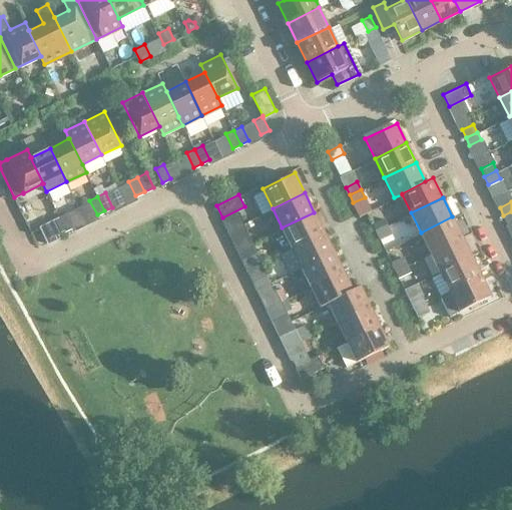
[(66,211),(59,215),(66,229),(73,226),(66,211)]
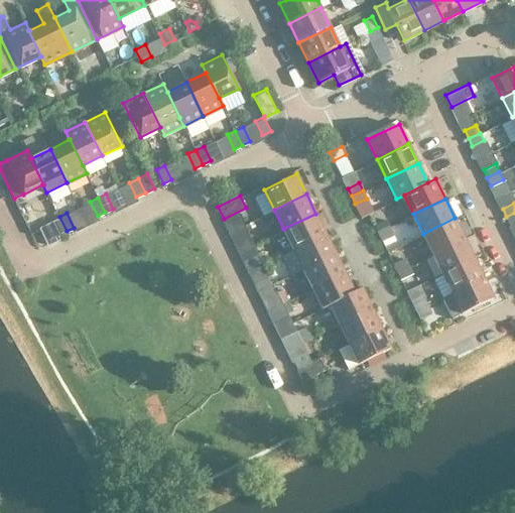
[(514,213),(506,217),(510,225),(514,222),(514,213)]
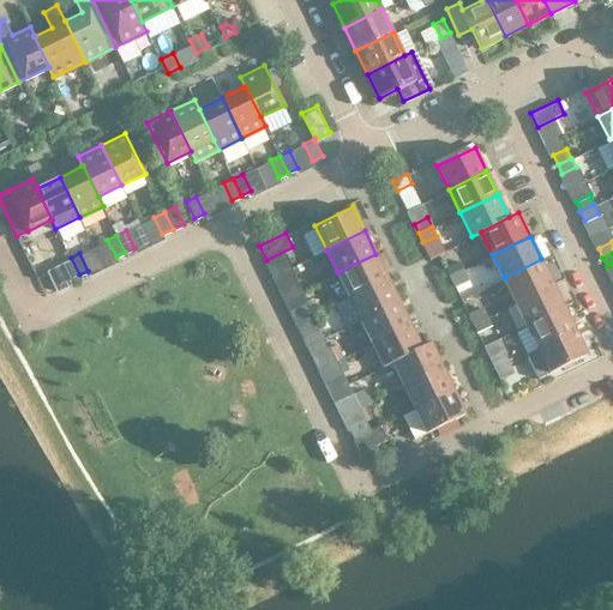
[(386,277),(376,254),(337,272),(349,296),(386,277)]
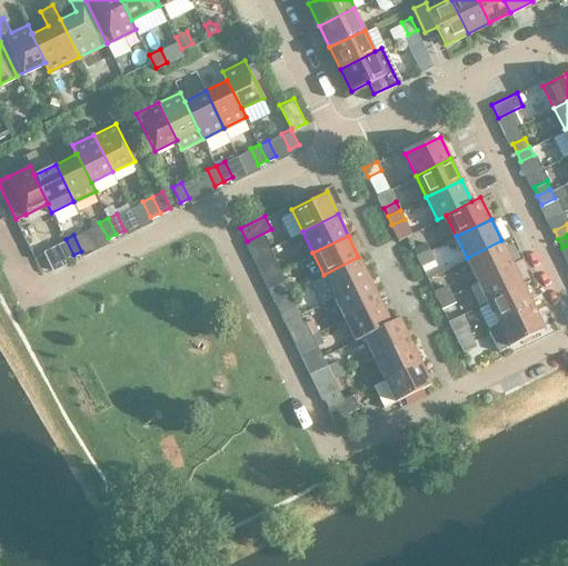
[(73,255),(66,239),(42,250),(52,270),(67,264),(65,259),(73,255)]
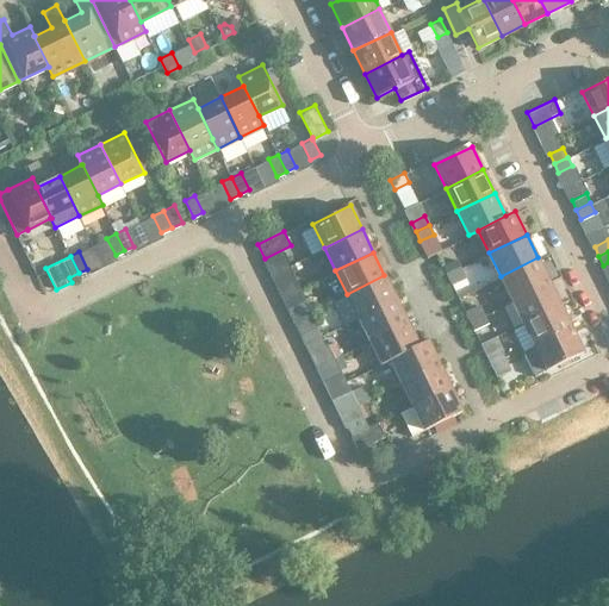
[(455,257),(442,264),(447,274),(460,267),(455,257)]
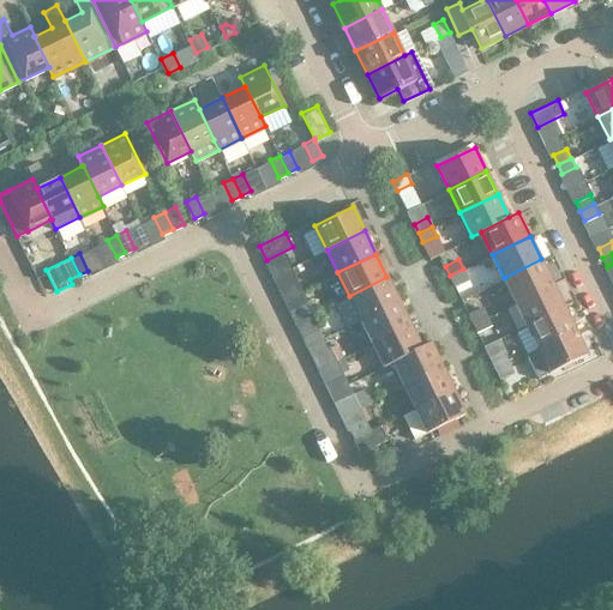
[(552,283),(541,259),(504,278),(515,301),(552,283)]
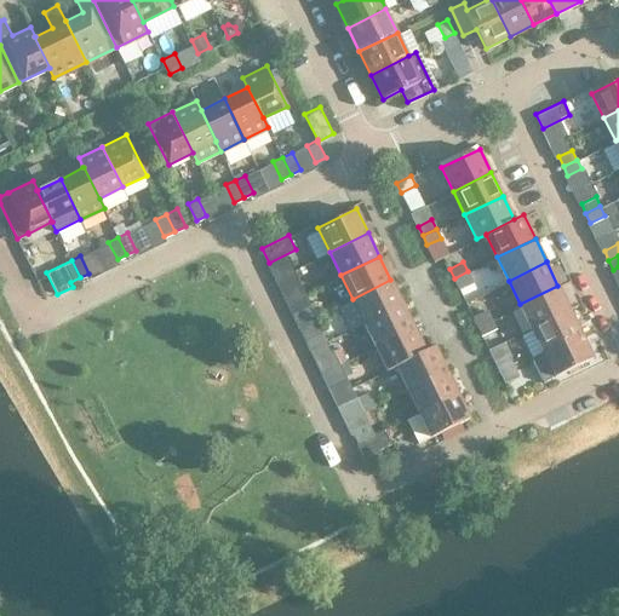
[(473,281),(468,271),(454,278),(459,288),(473,281)]
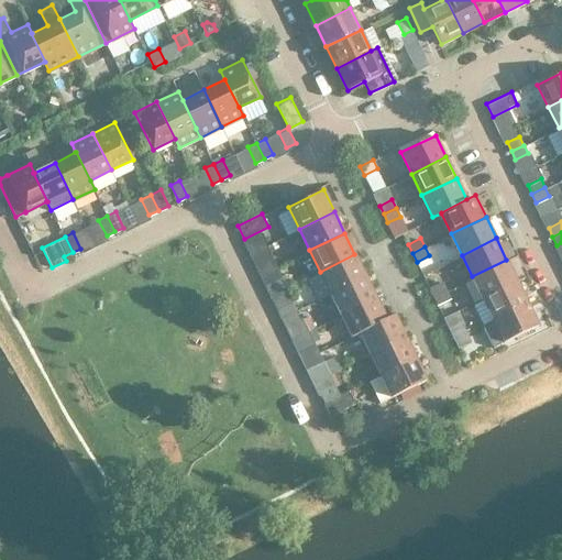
[(365,275),(354,254),(320,272),(330,293),(365,275)]
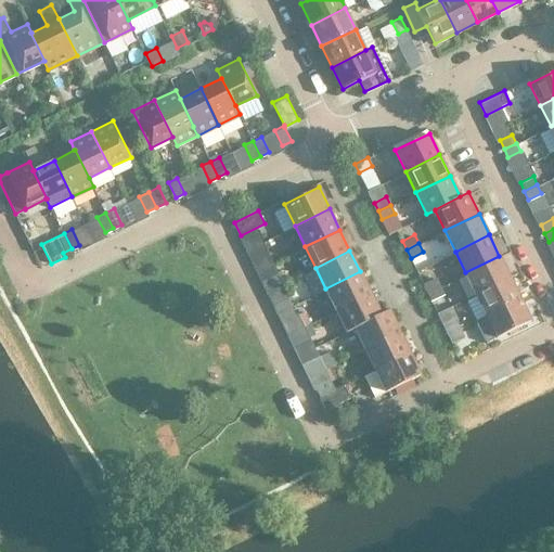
[(254,260),(258,269),(271,262),(267,255),(254,260)]
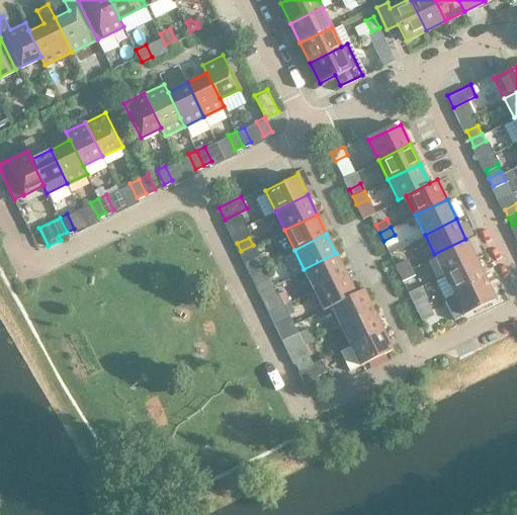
[(476,258),(465,239),(434,254),(444,274),(476,258)]
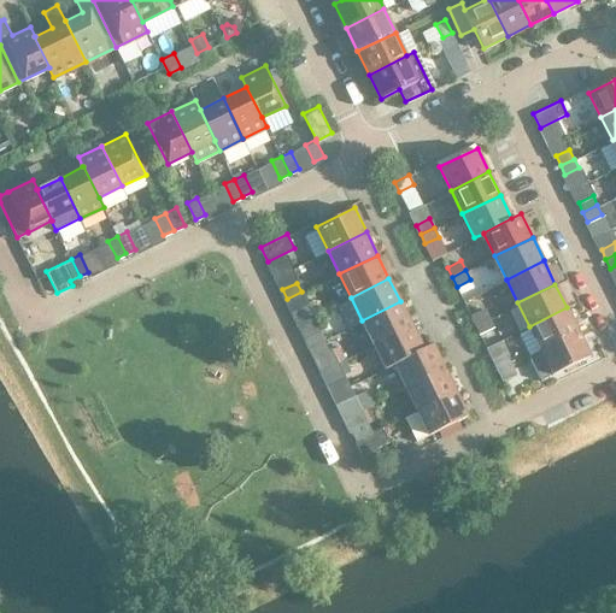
[(306,301),(301,292),(287,299),(292,308),(306,301)]
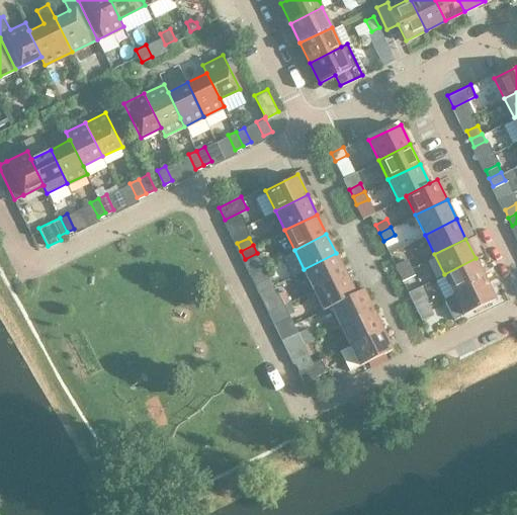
[(345,273),(336,253),(304,269),(314,288),(345,273)]
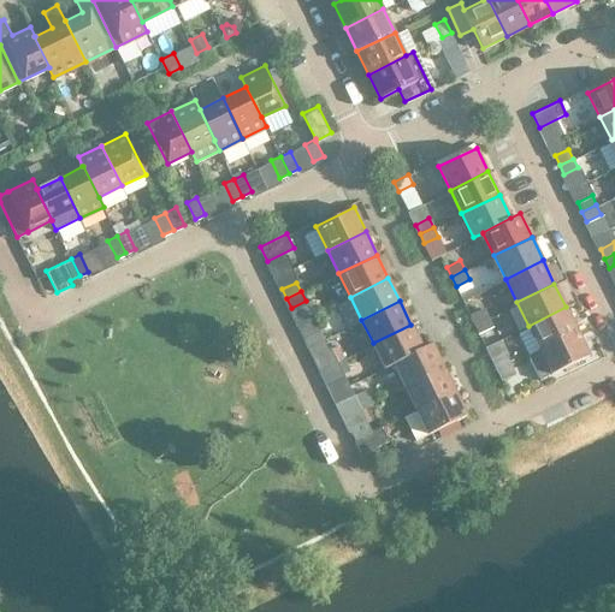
[(483,307),(469,314),(474,322),(488,316),(483,307)]
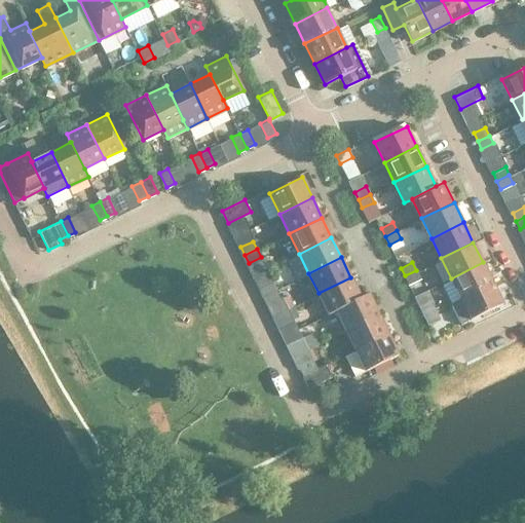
[(493,283),(483,262),(451,278),(460,298),(493,283)]
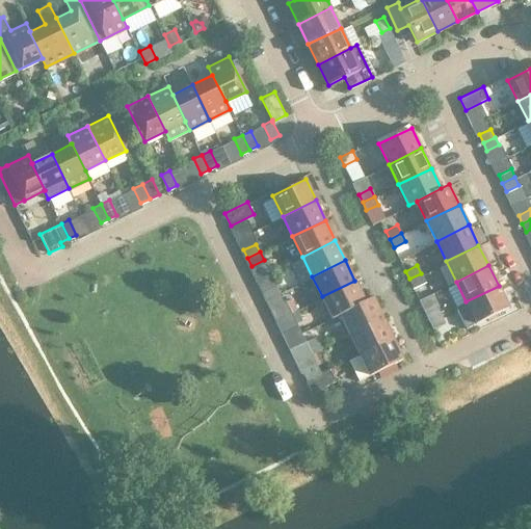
[(425,282),(421,273),(409,279),(414,287),(425,282)]
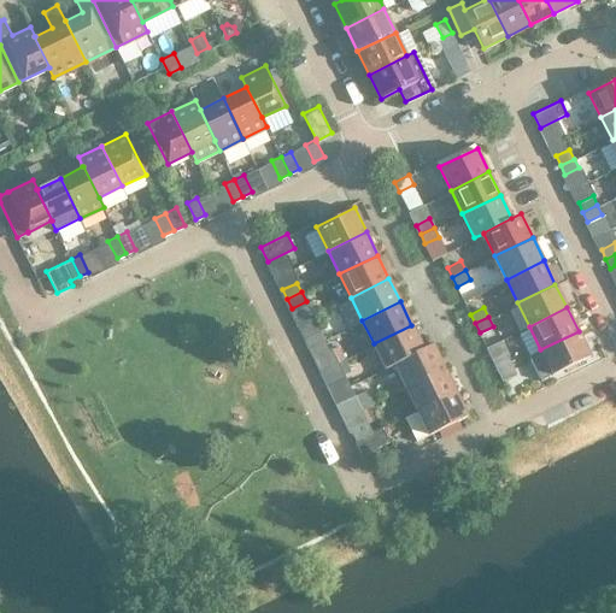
[(423,348),(411,325),(374,343),(386,367),(394,364),(394,363),(423,348)]
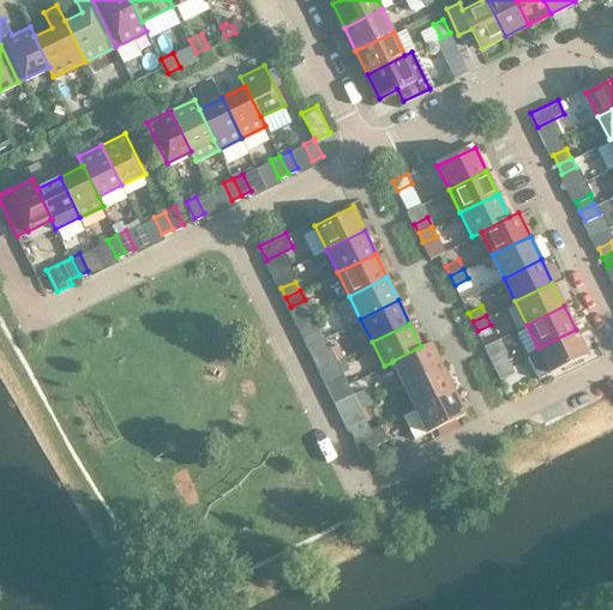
[(304,334),(308,344),(323,337),(318,327),(304,334)]
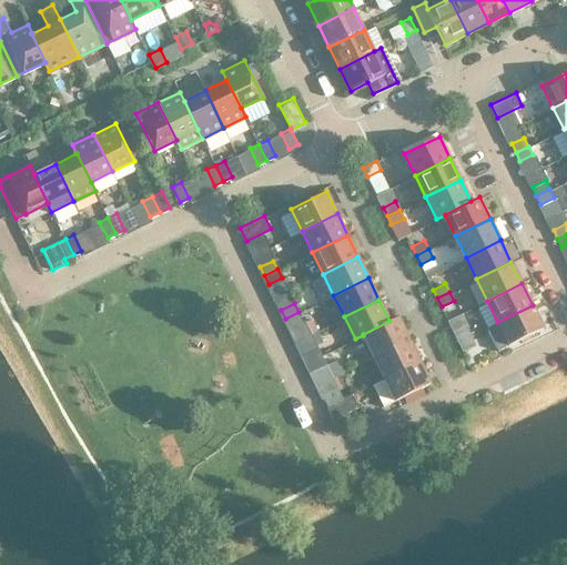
[(543,328),(533,305),(497,322),(489,326),(500,349),(543,328)]
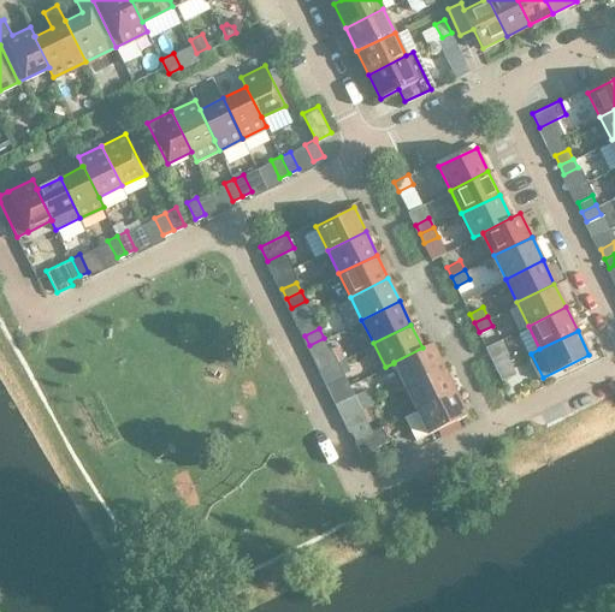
[(329,348),(324,338),(309,345),(314,355),(329,348)]
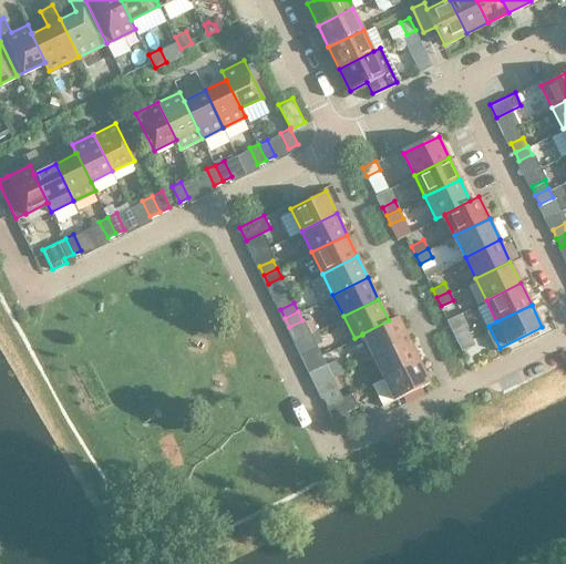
[(397,316),(389,320),(362,334),(362,335),(373,355),(408,338),(397,316)]
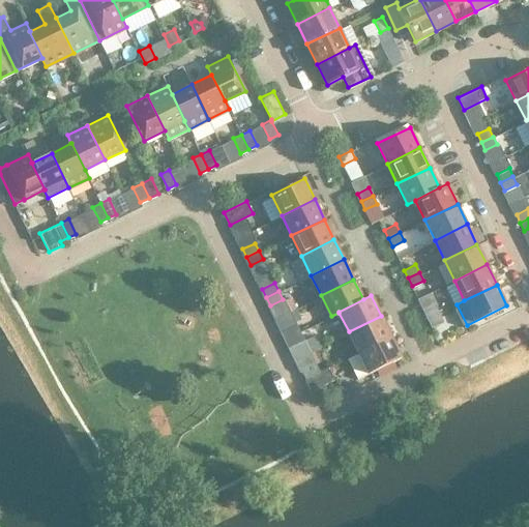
[(436,304),(423,310),(428,318),(439,313),(436,304)]
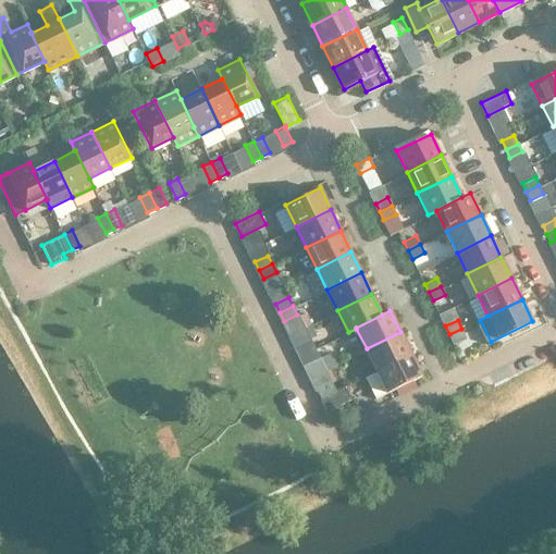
[(466,336),(461,329),(449,334),(454,343),(466,336)]
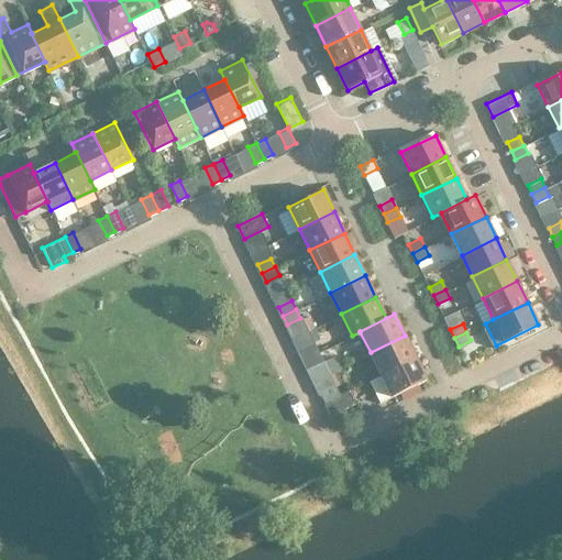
[(416,357),(405,336),(371,352),(381,374),(416,357)]
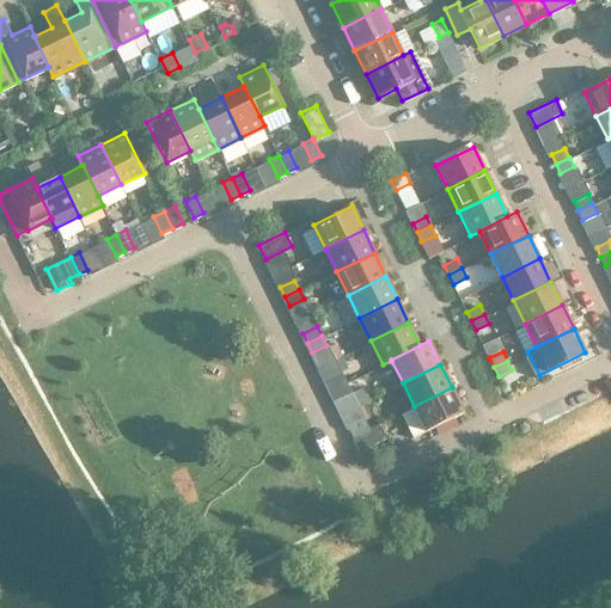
[(325,380),(330,390),(344,382),(340,373),(325,380)]
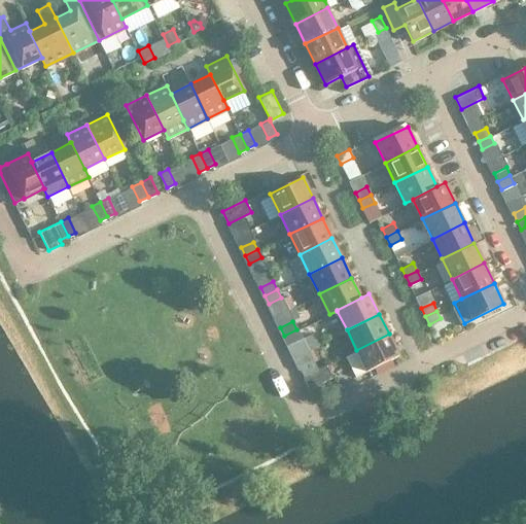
[(301,338),(296,329),(284,336),(288,344),(301,338)]
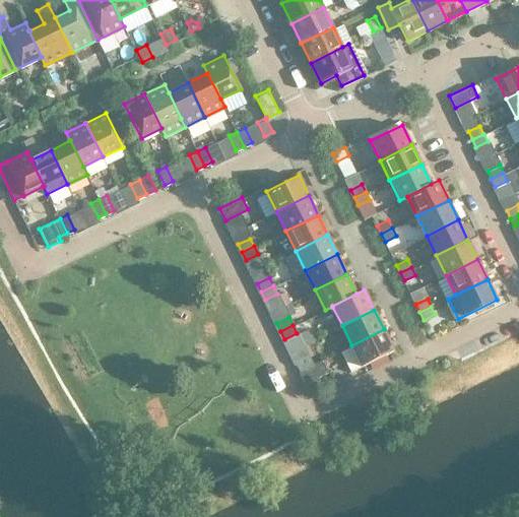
[(393,349),(384,329),(351,345),(340,350),(350,371),(393,349)]
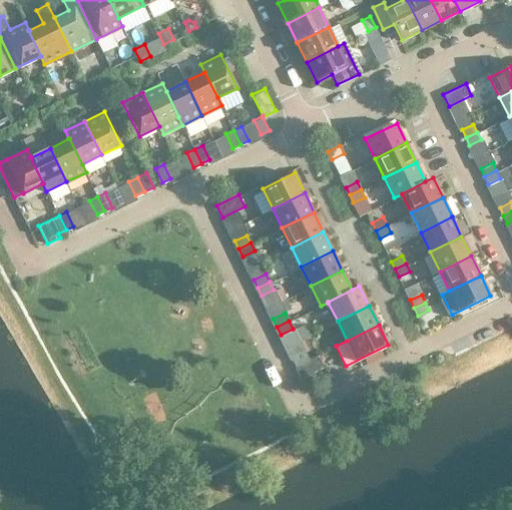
[(292,357),(296,365),(308,359),(304,352),(292,357)]
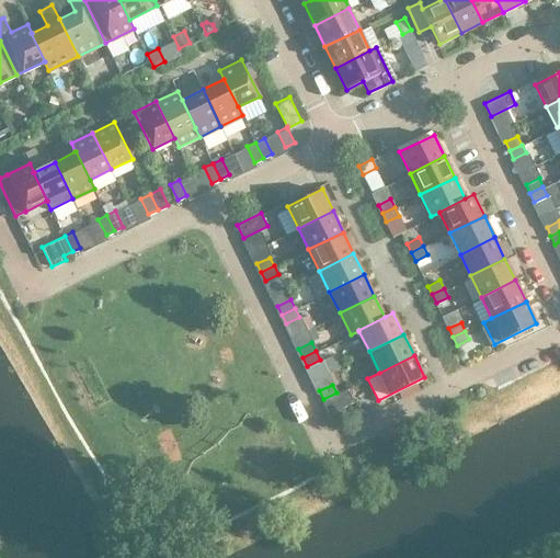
[(336,393),(323,399),(322,400),(329,412),(353,400),(347,387),(336,393)]
